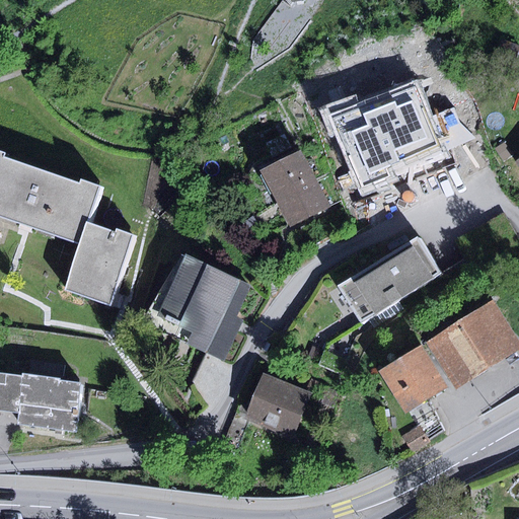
[(415,81),(328,116),(360,193),(394,178),(390,169),(441,149),(415,81)]
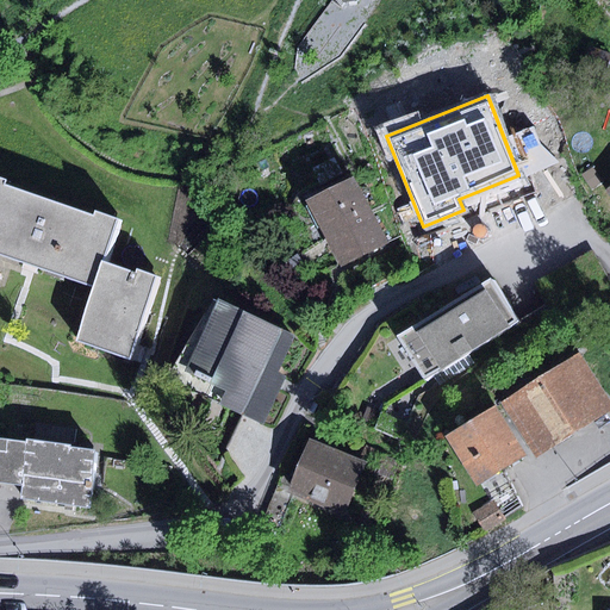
[(592,168),(582,175),(591,190),(602,182),(592,168)]
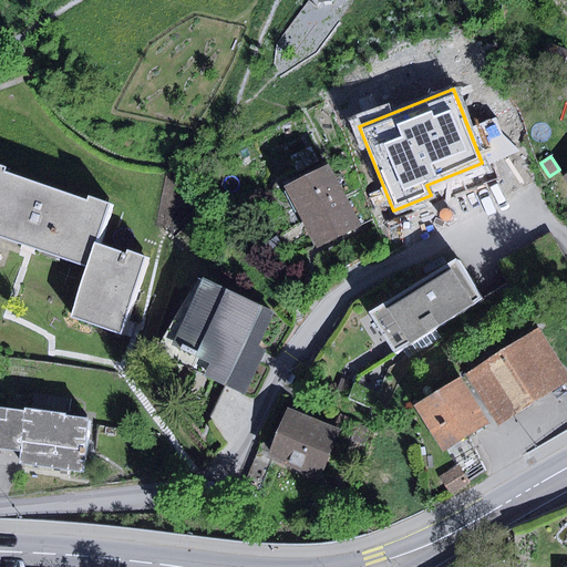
[(3,167),(0,165),(0,239),(86,269),(95,245),(110,203),(88,195),(85,200),(1,172),(3,167)]
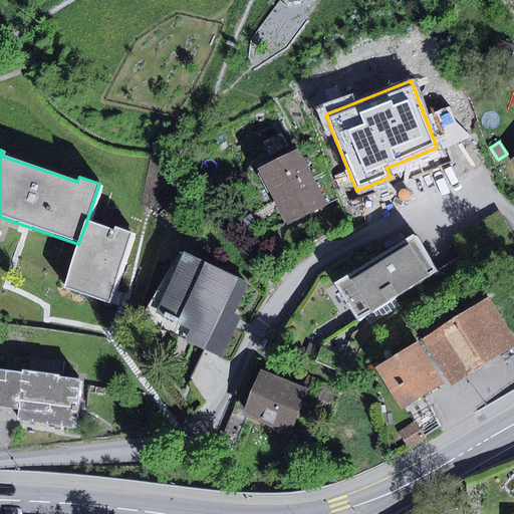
[(298,150),(257,171),(285,226),(326,206),(298,150)]
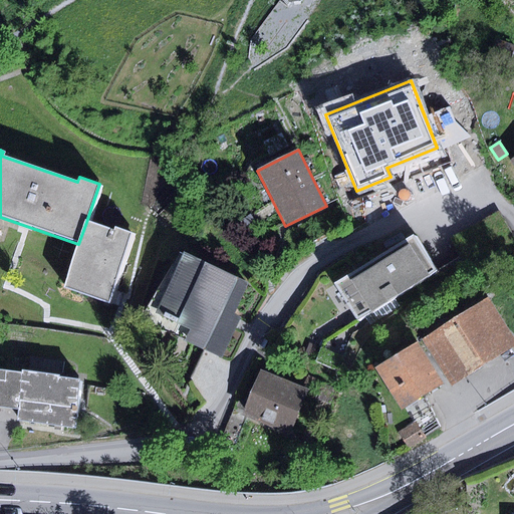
[(250,215),(242,220),(249,232),(258,227),(250,215)]
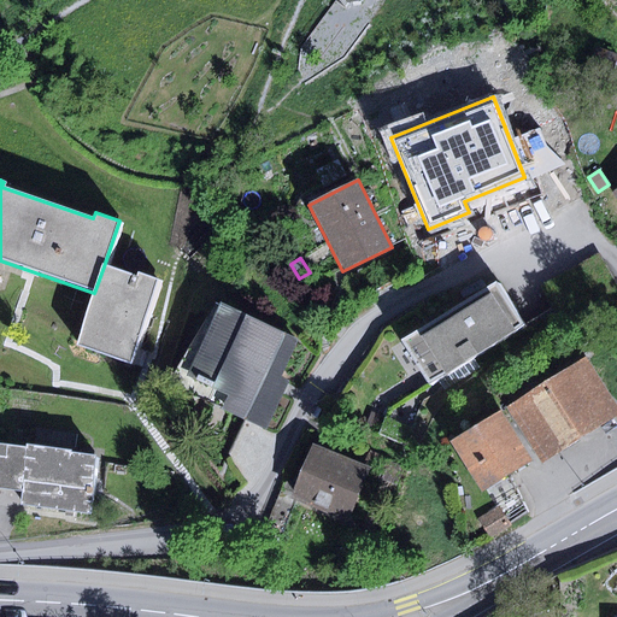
[(135,277),(104,266),(94,293),(77,345),(130,363),(158,278),(137,271),(135,277)]
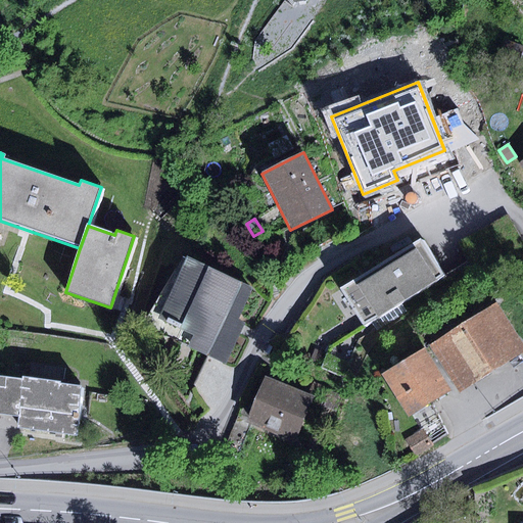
[(400,303),(443,276),(421,239),(341,289),(364,326),(372,322),(400,303)]
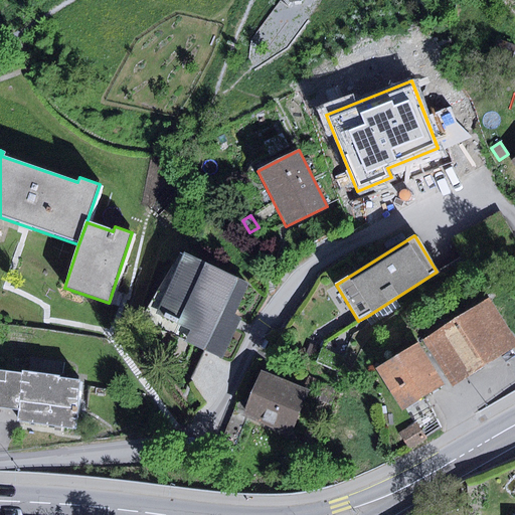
[(247,286),(185,255),(157,313),(192,330),(187,342),(221,358),(241,317),(234,314),(247,286)]
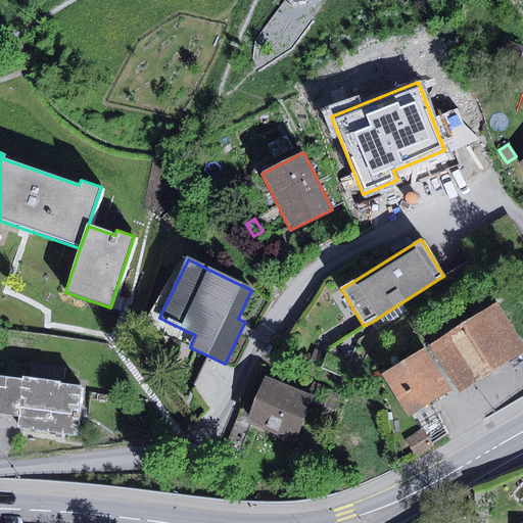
[(400,303),(372,322),(377,330),(407,312),(400,303)]
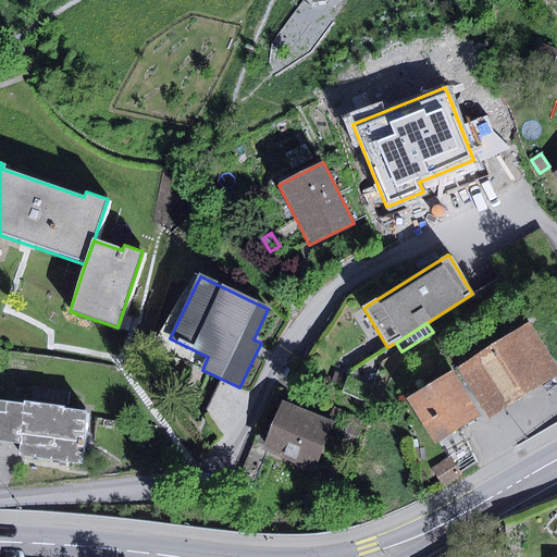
[(556,369),(528,324),(458,368),(490,417),(556,374),(556,369)]
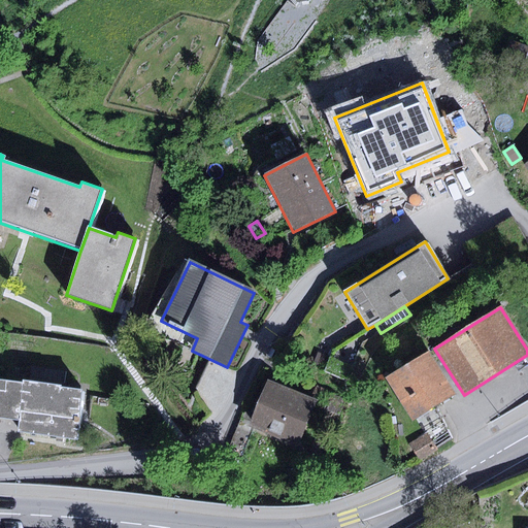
[(428,352),(386,378),(413,420),(454,393),(428,352)]
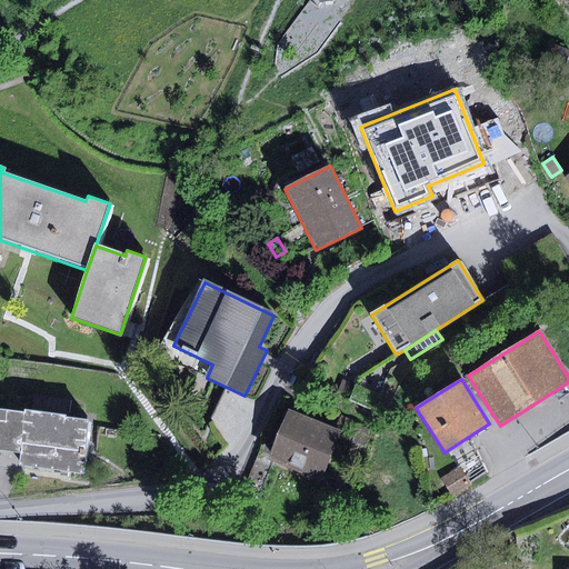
[(341,380),(337,391),(347,396),(351,385),(341,380)]
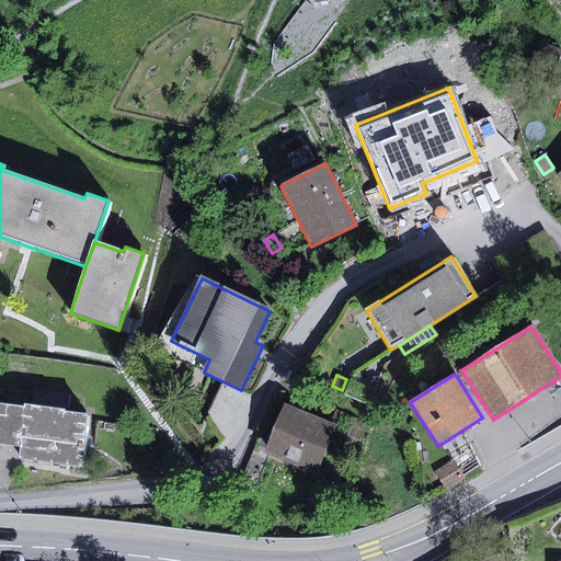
[(81,467),(86,413),(64,412),(64,409),(23,403),(23,408),(0,403),(0,444),(20,447),(19,457),(81,467)]
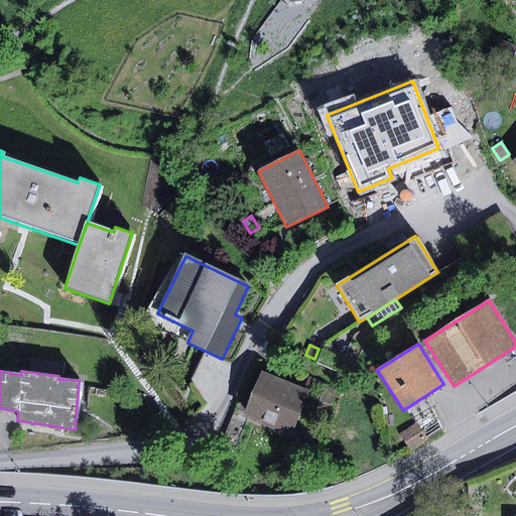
[(311,392),(261,371),(242,417),(292,438),(311,392)]
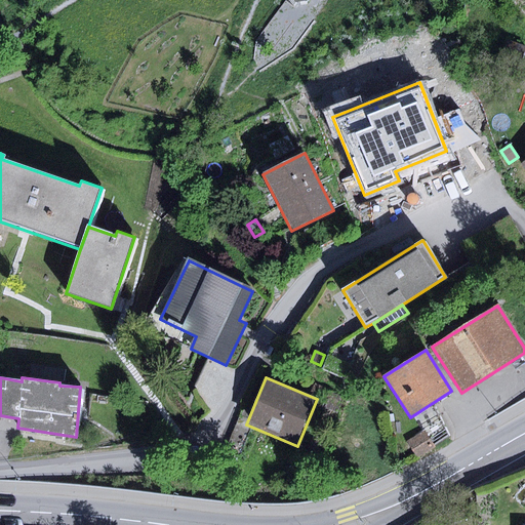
[(331,392),(325,407),(341,414),(348,399),(331,392)]
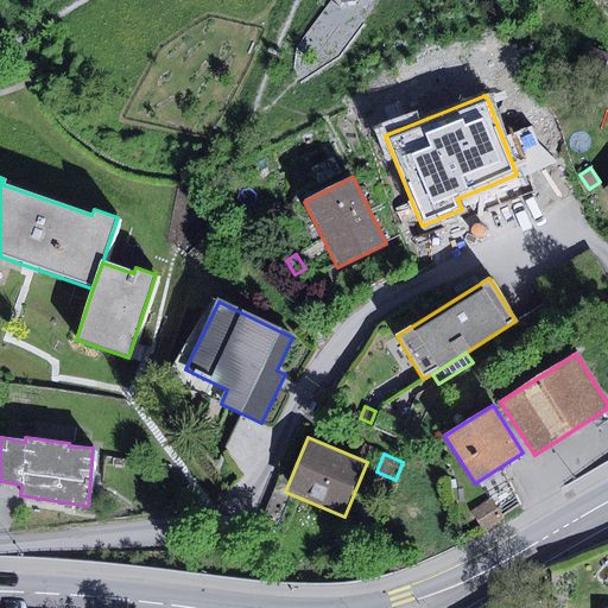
[(492,500),(472,512),(483,531),(504,518),(492,500)]
